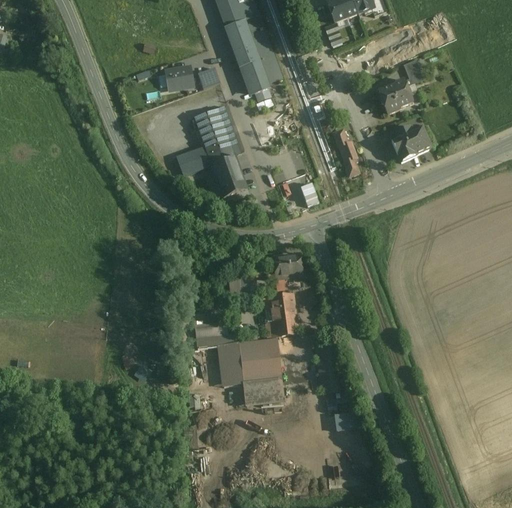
[(284,78),(255,0),(216,0),(241,66),(244,65),(258,102),(272,97),(269,89),(271,88),(269,83),(284,78)]
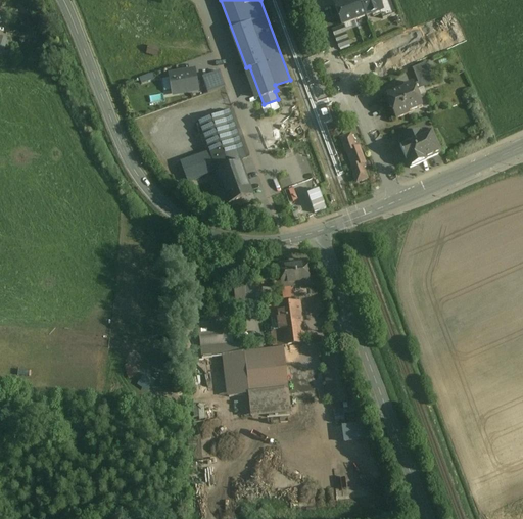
[(337,0),(334,1),(337,10),(337,11),(338,13),(342,22),(366,13),(366,14),(382,8),(379,0),(337,0)]
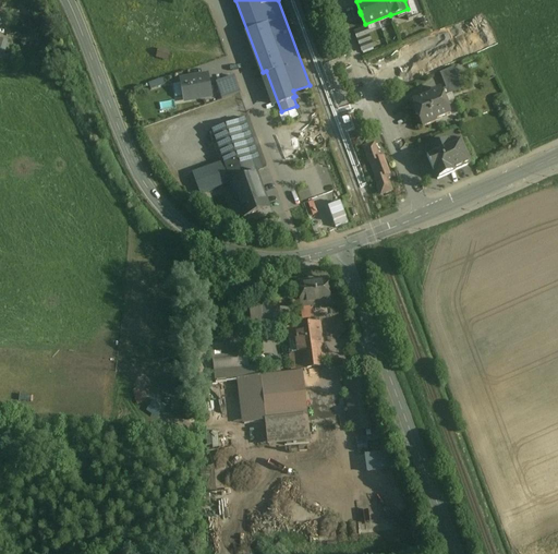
[(367,26),(355,31),(362,50),(374,46),(367,26)]
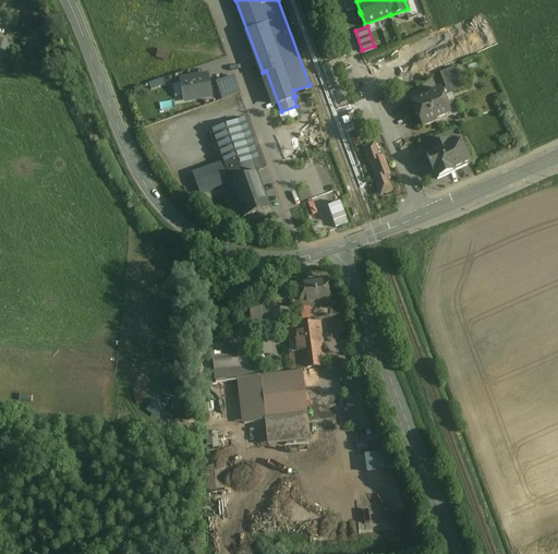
[(158,45),(156,55),(168,58),(170,49),(158,45)]
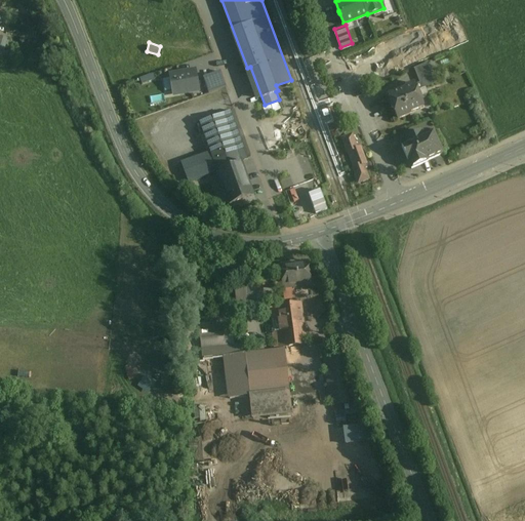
[(426,61),(413,66),(419,80),(419,81),(421,86),(434,81),(426,61)]
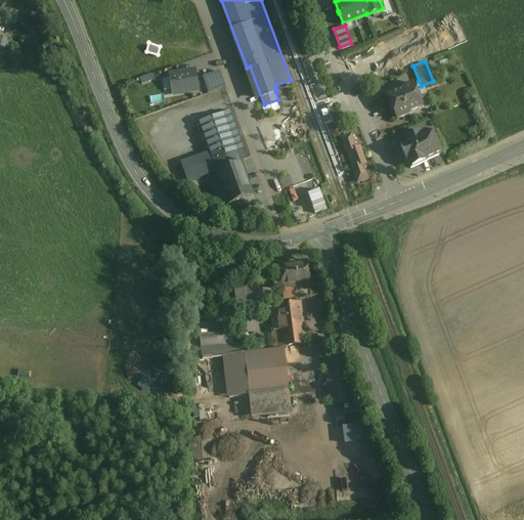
[(195,66),(169,70),(173,94),(200,89),(195,66)]
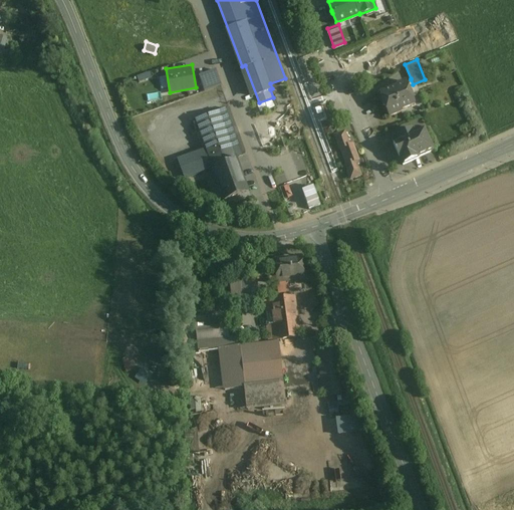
[(216,67),(199,73),(205,88),(222,82),(216,67)]
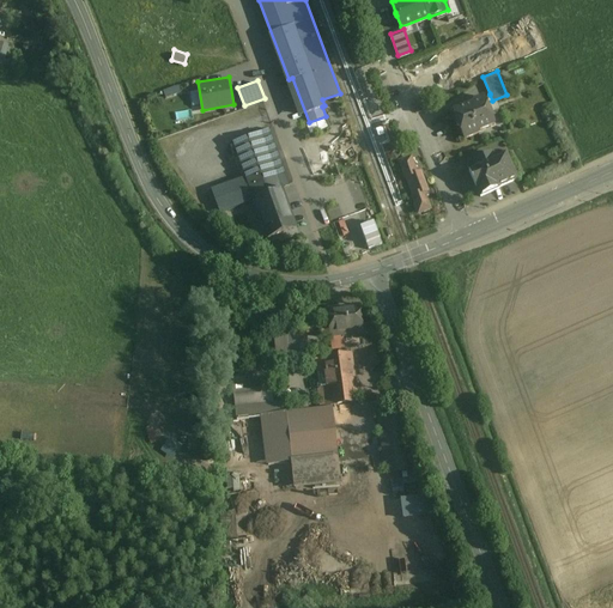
[(472,102),(453,109),(462,134),(463,133),(465,137),(478,131),(477,128),(493,121),(484,97),(490,95),(490,93),(484,96),(484,95),(473,98),(472,102)]
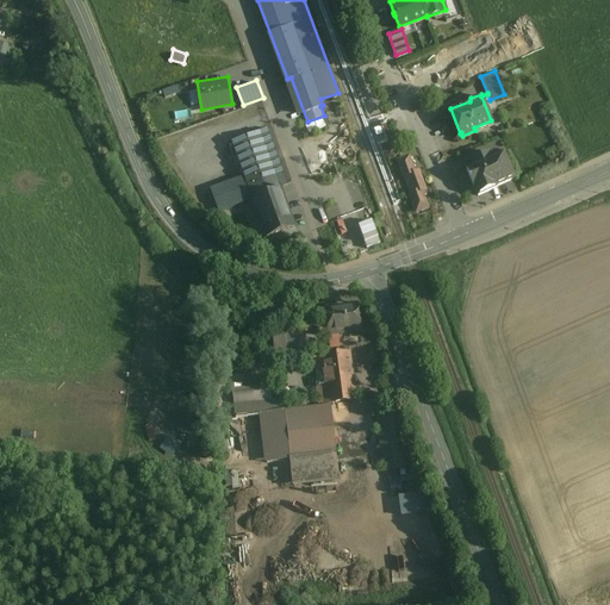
[(291,179),(272,126),(260,131),(279,184),(291,179)]
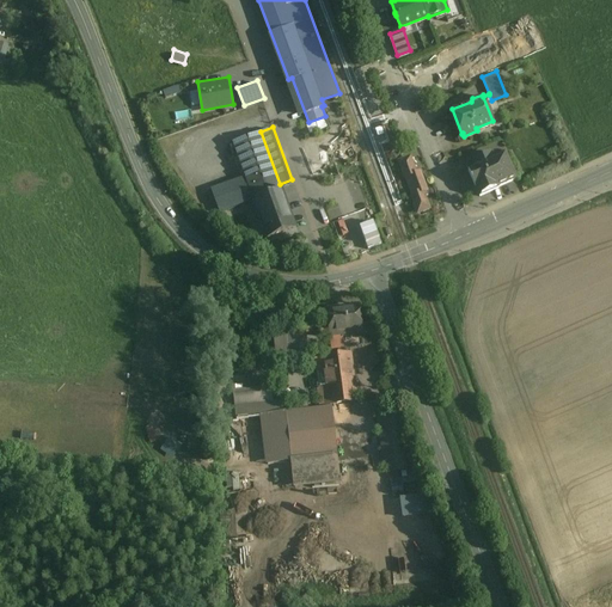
[(261,132),(261,130),(232,141),(244,176),(210,188),(219,212),(254,200),(267,235),(295,226),(280,184),(261,132)]
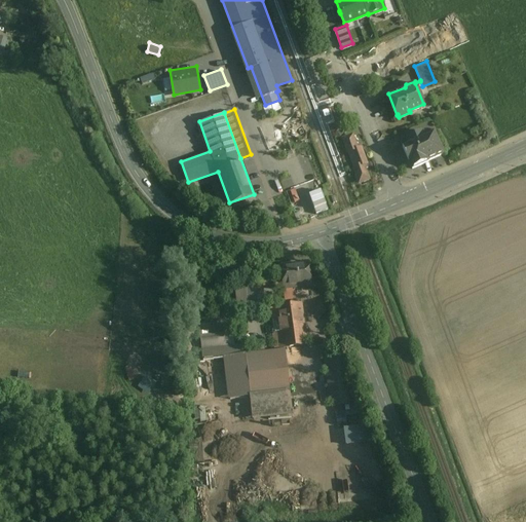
[(421,128),(407,135),(409,140),(402,144),(412,166),(428,159),(427,158),(444,151),(434,128),(423,133),(421,128)]
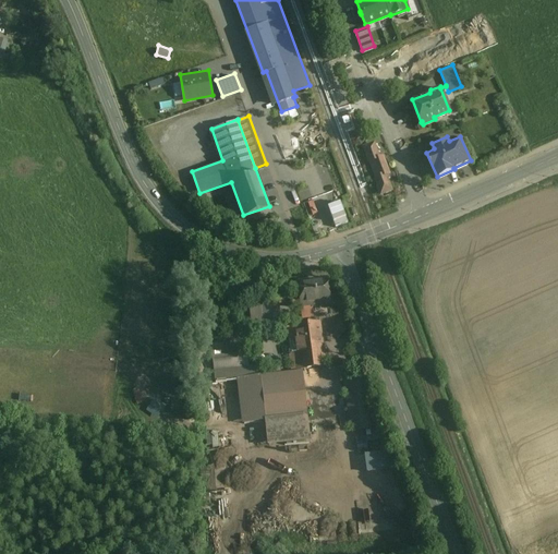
[(377,154),(373,142),(363,145),(380,192),(390,188),(386,177),(389,176),(381,153),(377,154)]
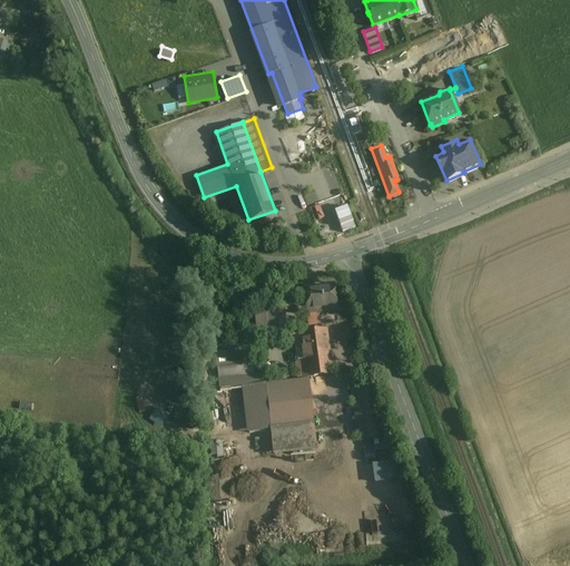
[(336,308),(335,298),(333,285),(305,290),(306,301),(307,311),(317,310),(336,308)]
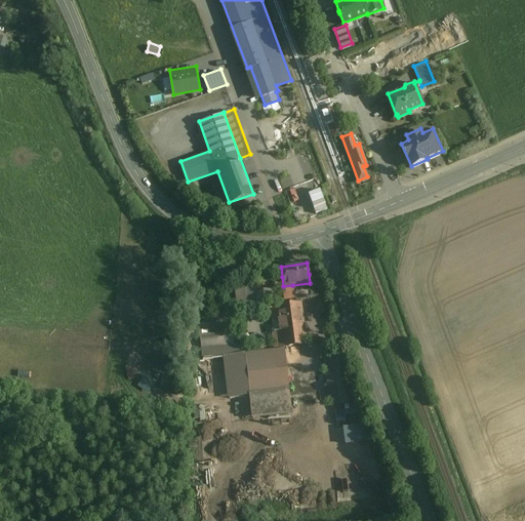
[(253,282),(235,284),(238,310),(256,308),(255,302),(253,282)]
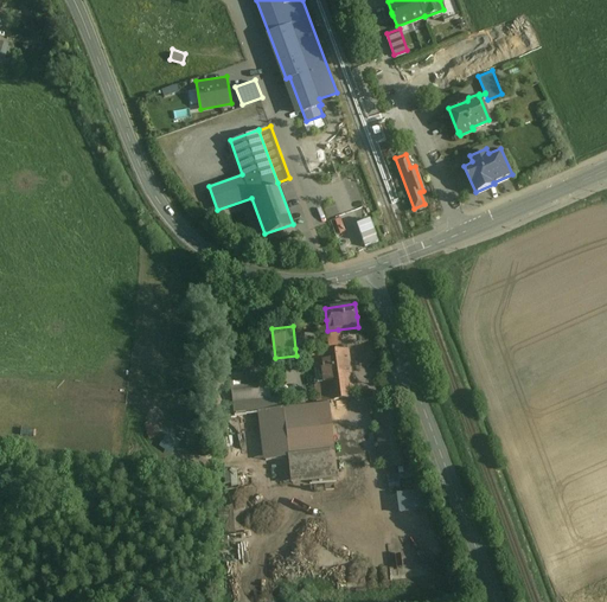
[(358,327),(338,330),(340,343),(345,341),(359,340),(358,327)]
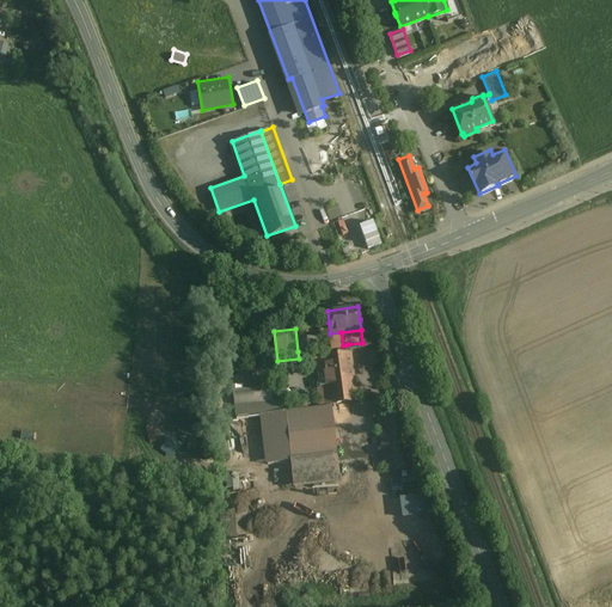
[(341,332),(330,333),(332,348),(338,347),(337,345),(343,345),(341,332)]
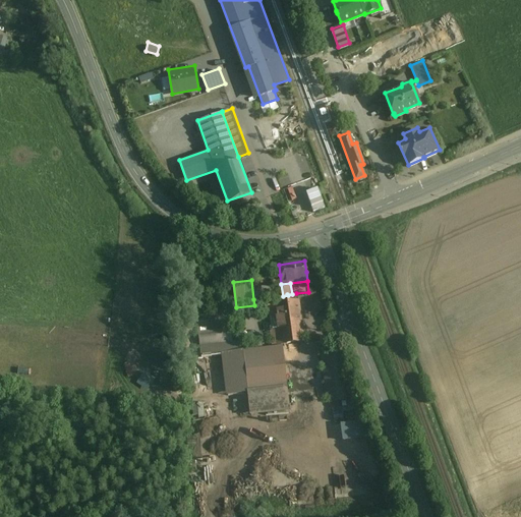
[(278,301),(268,303),(274,342),(280,342),(302,339),(297,299),(288,300),(278,301)]
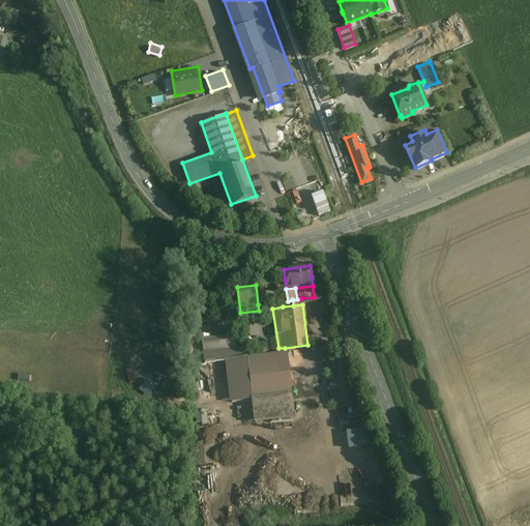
[(235,329),(201,332),(203,350),(237,346),(235,329)]
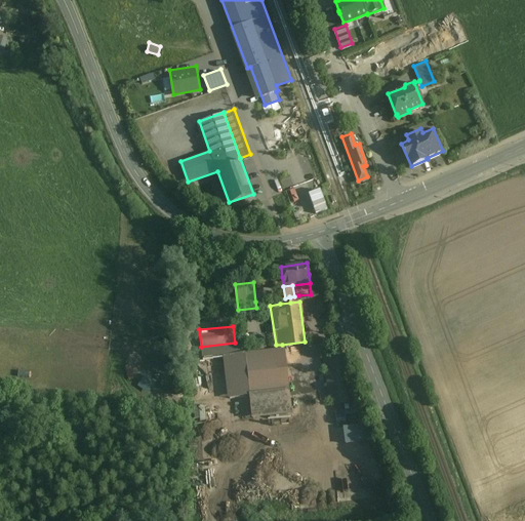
[(246,351),(245,342),(235,343),(201,347),(202,356),(245,351),(246,351)]
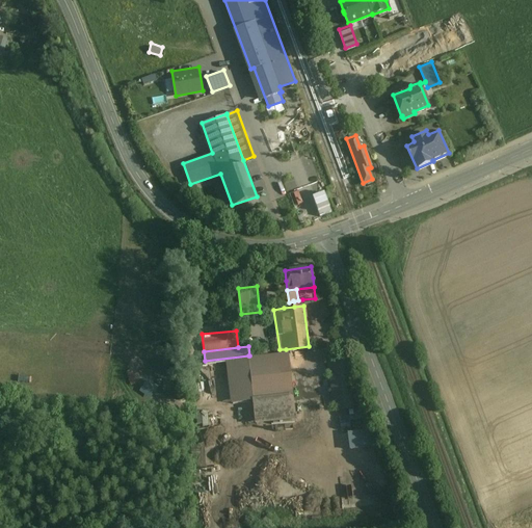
[(249,355),(248,355),(253,397),(293,393),(289,351),(249,355)]
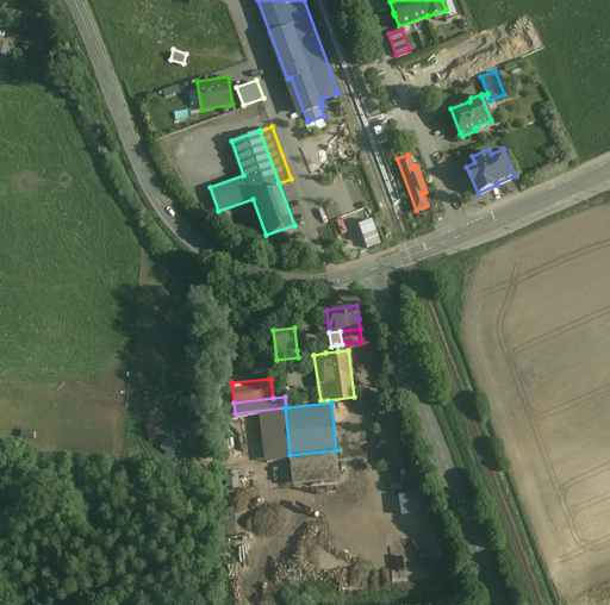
[(336,450),(290,455),(293,484),(340,479),(336,450)]
